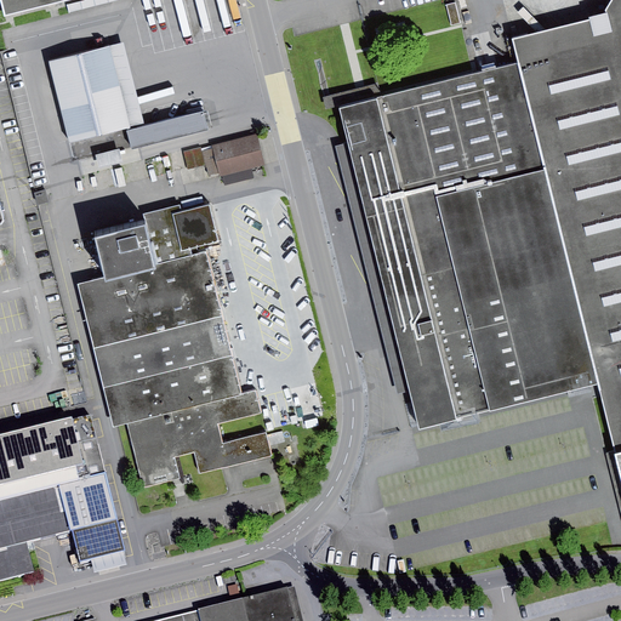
[(0,0),(5,17),(73,0),(0,0)]
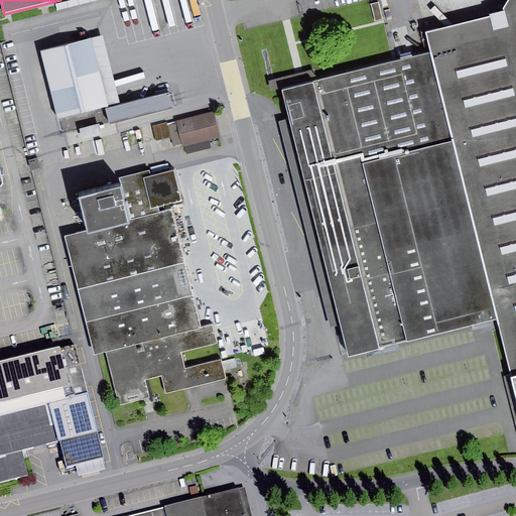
[(74,0),(55,4),(57,11),(102,0),(74,0)]
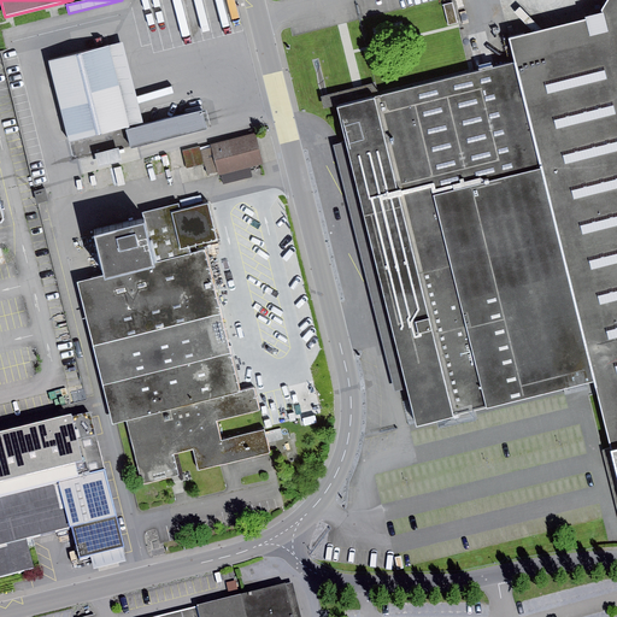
[(515,63),(595,387),(616,482),(616,0),(612,0),(601,19),(510,42),(515,63)]
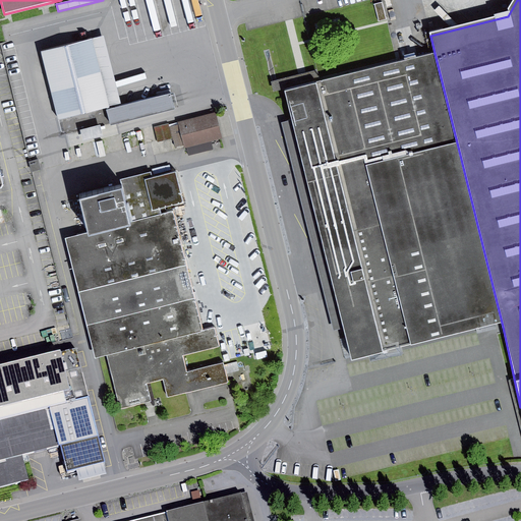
[(383,6),(375,8),(380,24),(387,22),(383,6)]
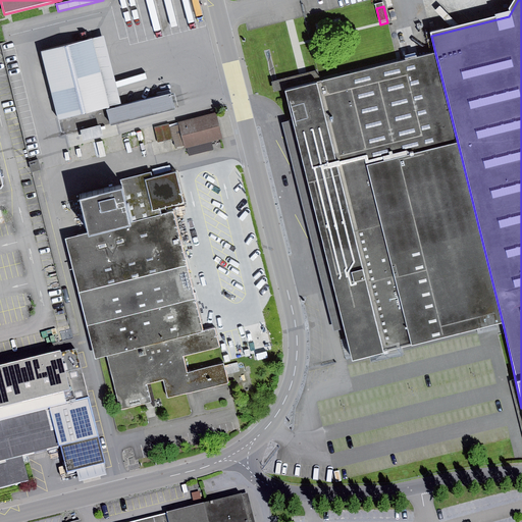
[(104,37),(92,40),(109,108),(121,105),(104,37)]
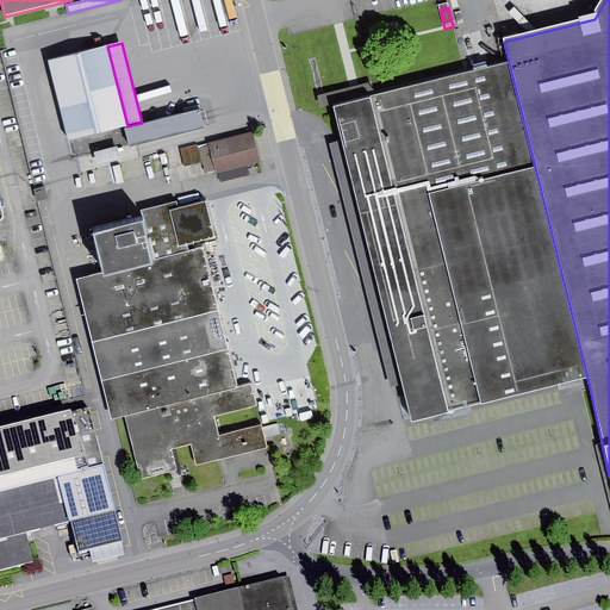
[(107,47),(49,61),(68,141),(128,126),(107,47)]
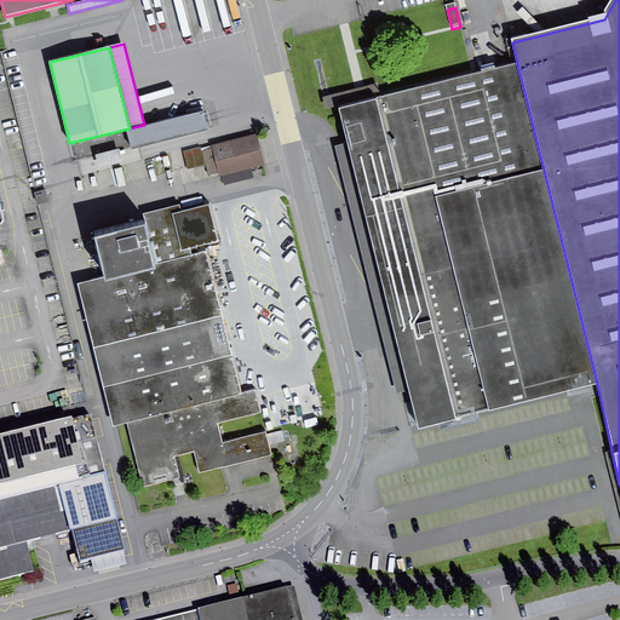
[(598,389),(517,63),(363,101),(337,107),(417,432),(598,389)]
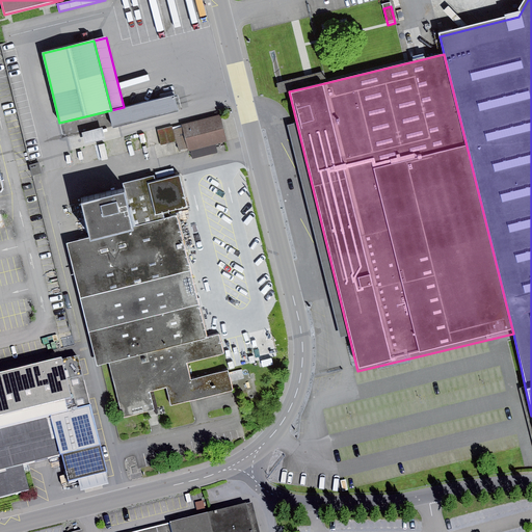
[(178,112),(174,97),(109,113),(112,129),(178,112)]
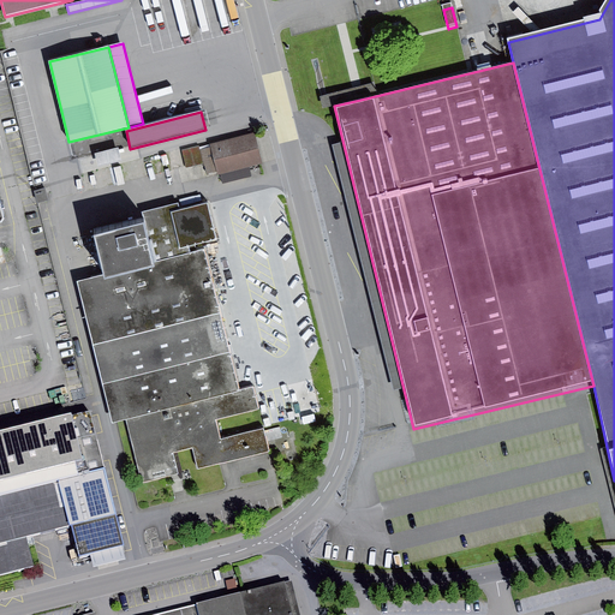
[(256,133),(199,148),(204,165),(207,174),(218,172),(219,175),(263,165),(256,133)]
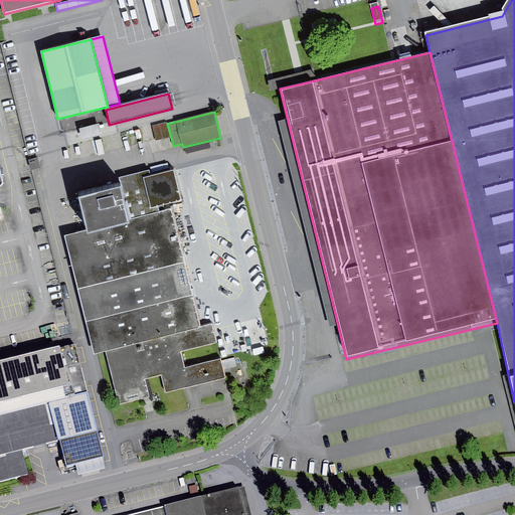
[(171,138),(167,124),(167,122),(152,126),(156,141),(171,138)]
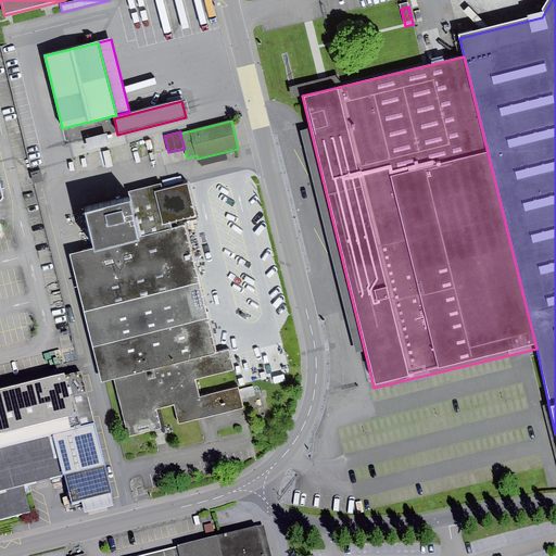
[(106,135),(86,139),(89,152),(110,147),(106,135)]
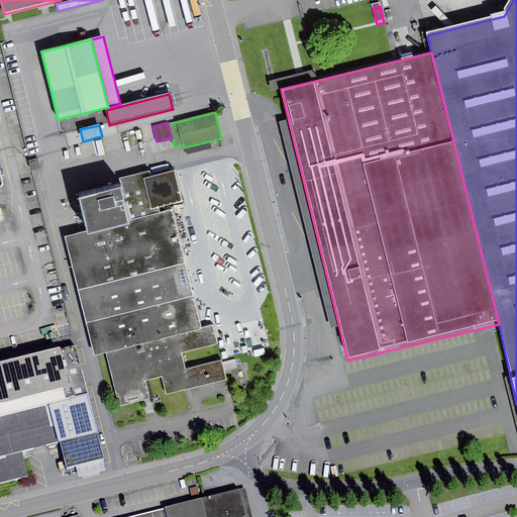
[(160,215),(158,207),(182,201),(175,172),(151,177),(149,171),(118,179),(121,192),(79,202),(86,232),(64,237),(93,357),(105,354),(118,408),(152,399),(148,383),(161,380),(165,395),(225,380),(221,362),(185,371),(180,352),(215,343),(211,327),(200,330),(171,212),(160,215)]
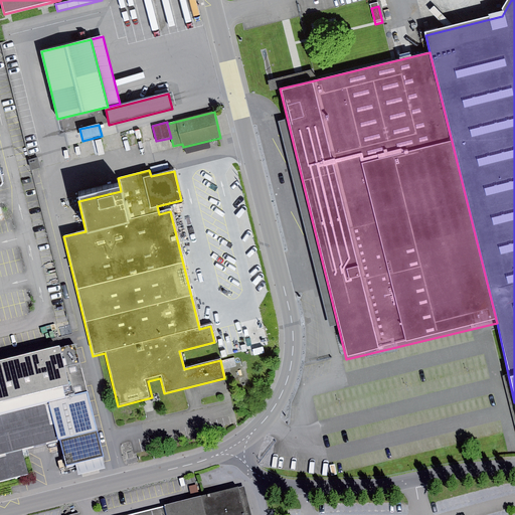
[(75,340),(0,358),(0,478),(27,472),(21,448),(60,438),(66,463),(75,461),(102,454),(103,454),(75,340)]
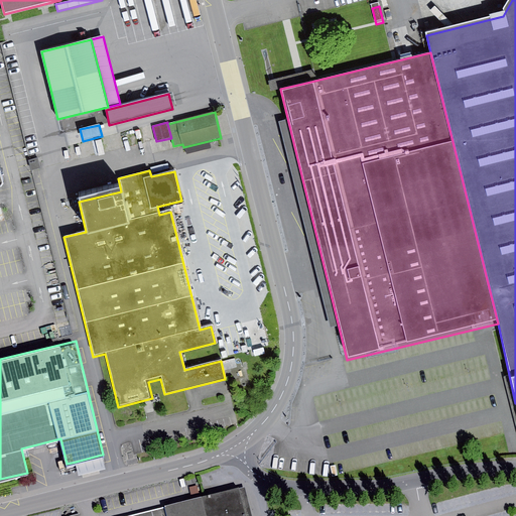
[(102,455),(76,462),(79,475),(105,468),(102,455)]
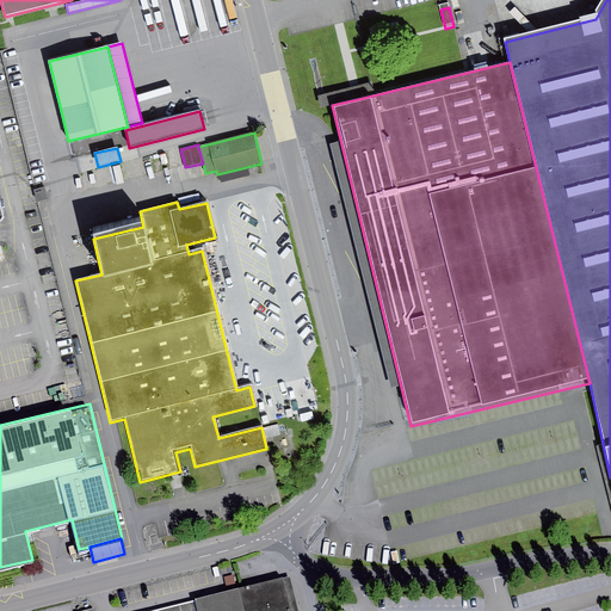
[(230,565),(218,568),(220,574),(233,572),(230,565)]
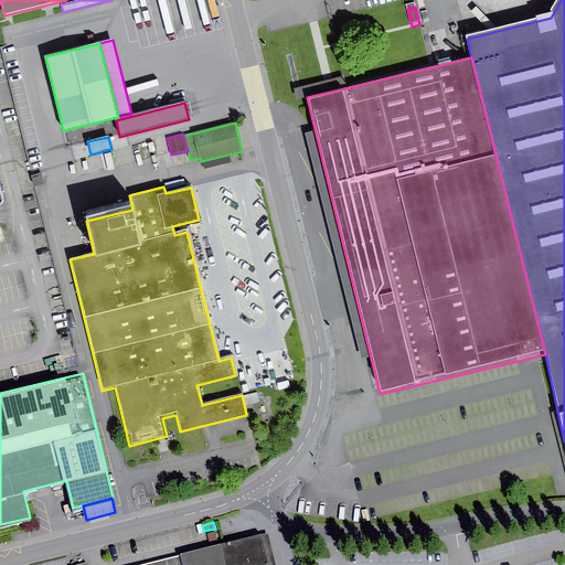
[(269,564),(262,533),(222,543),(226,564),(269,564)]
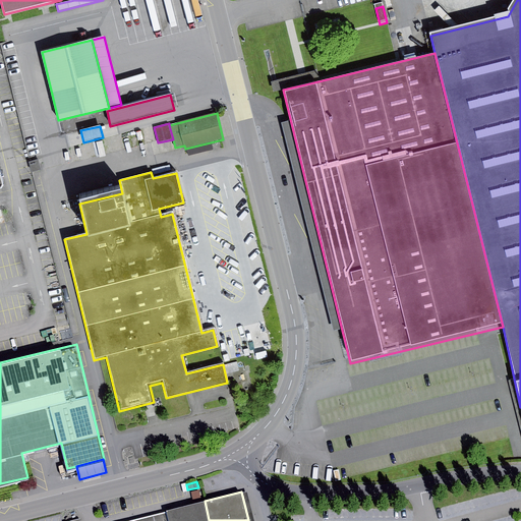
[(209,520),(205,501),(125,520),(209,520)]
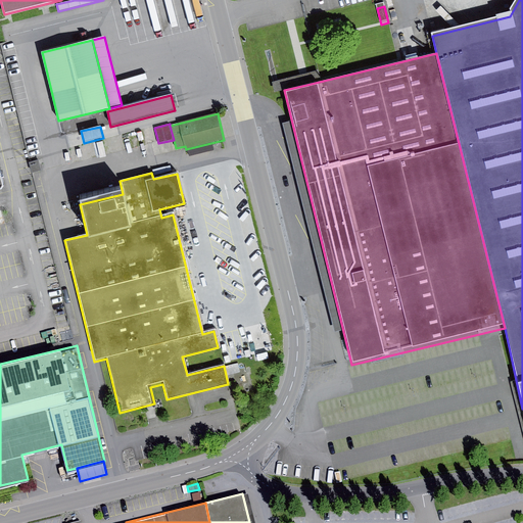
All buildings are outlined.
